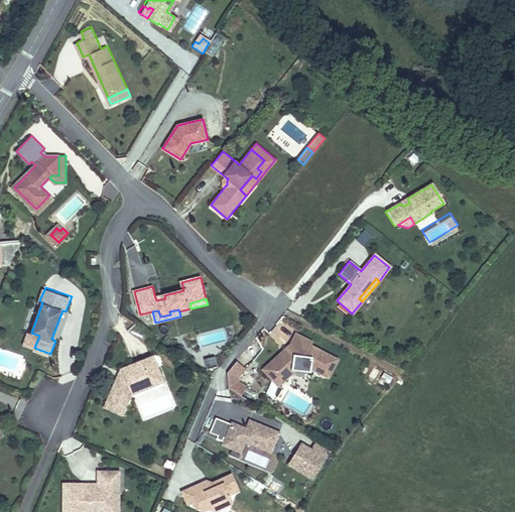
[(34,348),(39,336),(31,333),(29,332),(24,344),(34,348)]
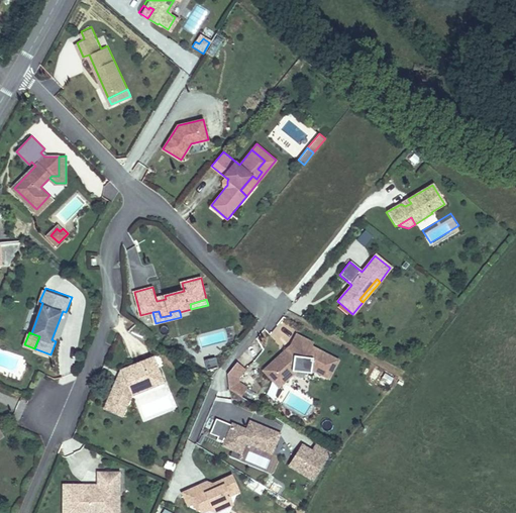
[(282,354),(266,371),(274,379),(279,375),(283,380),(294,371),(297,371),(312,373),(312,369),(330,378),(338,361),(311,346),(313,342),(298,334),(292,345),(288,353),(285,356),(282,354)]
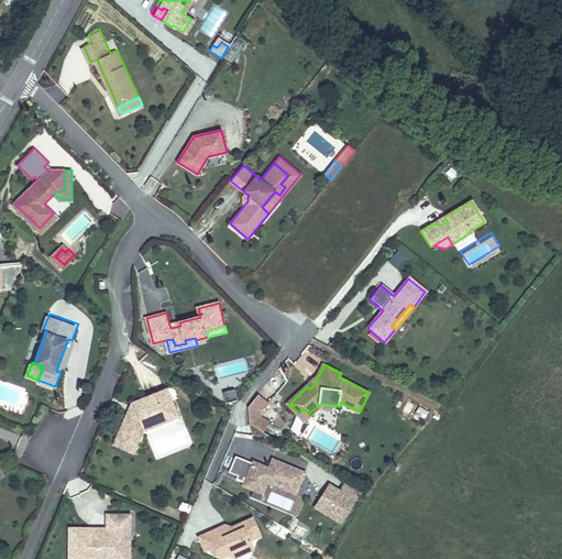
[(318,376),(307,386),(310,388),(313,385),(318,376)]
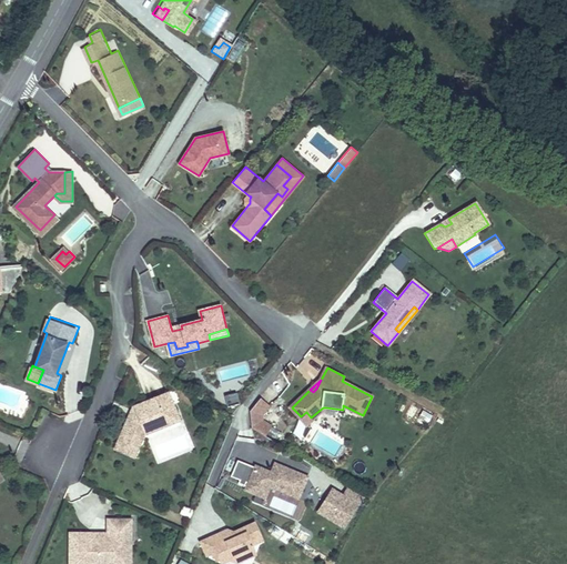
[(249,395),(245,385),(232,389),(235,400),(249,395)]
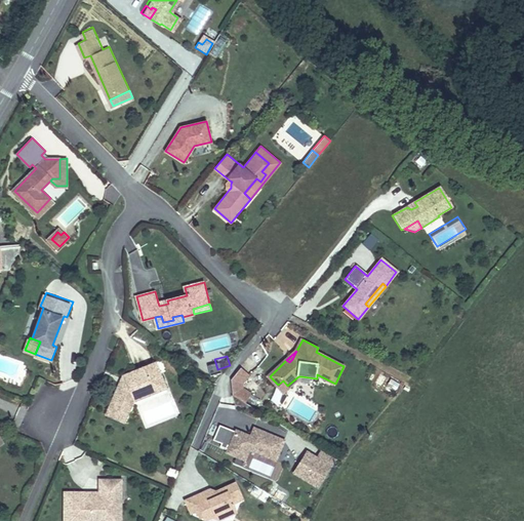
[(160,368),(157,360),(145,365),(148,373),(160,368)]
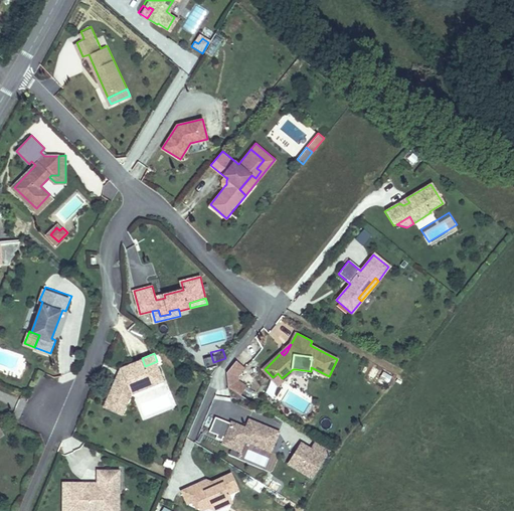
[(230,386),(241,393),(247,384),(239,378),(238,372),(245,364),(237,357),(228,369),(230,386)]
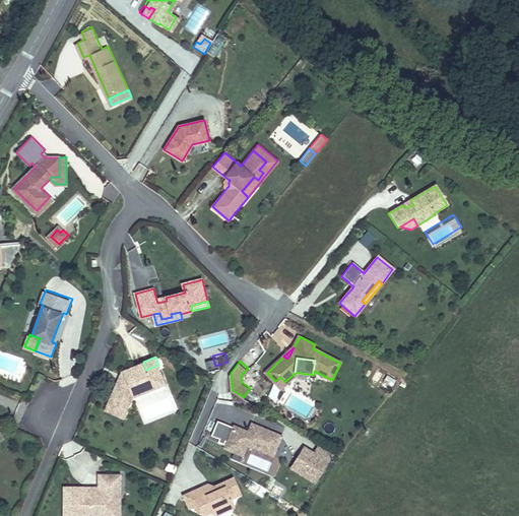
[(106,407),(124,415),(133,395),(139,392),(137,387),(151,382),(153,387),(166,382),(158,365),(146,370),(143,362),(122,370),(126,378),(124,382),(118,379),(106,407)]
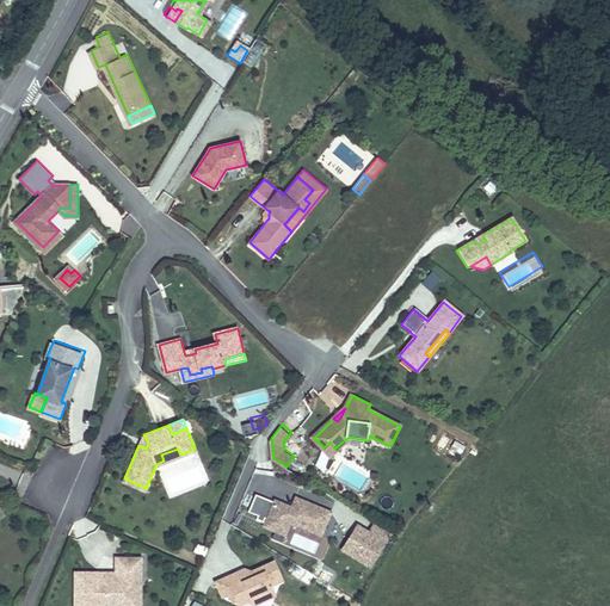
[(453,434),(448,443),(460,449),(463,440),(453,434)]
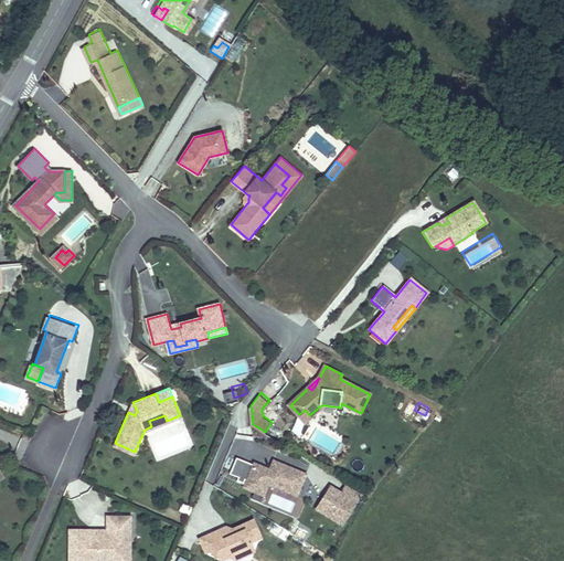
[(305,410),(299,414),(306,422),(325,405),(321,405),(309,415),(305,410)]
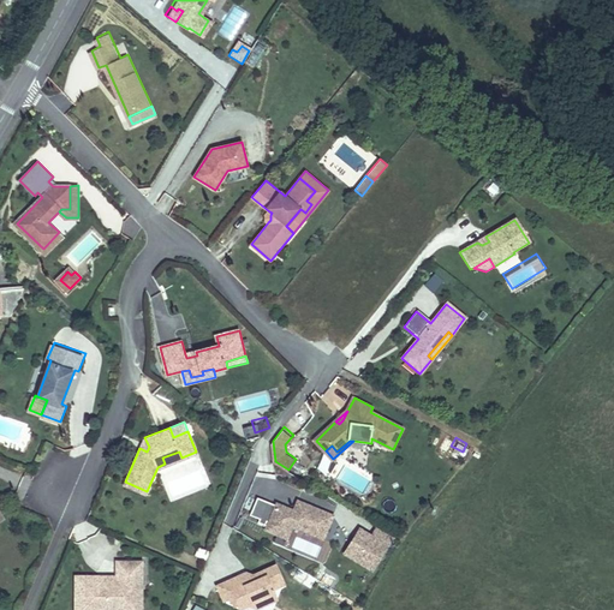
[(162,458),(165,464),(182,458),(179,452),(162,458)]
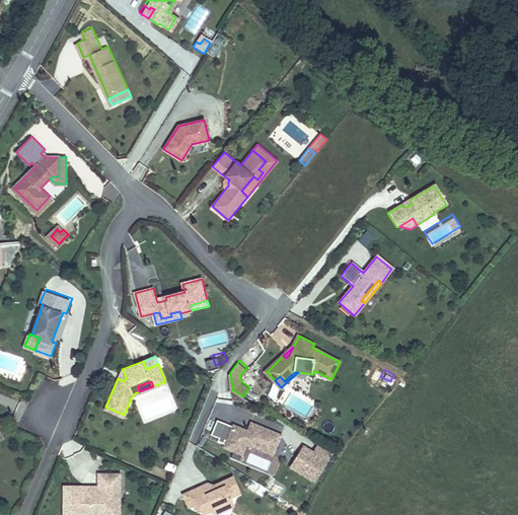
[(221,436),(227,421),(219,418),(213,433),(221,436)]
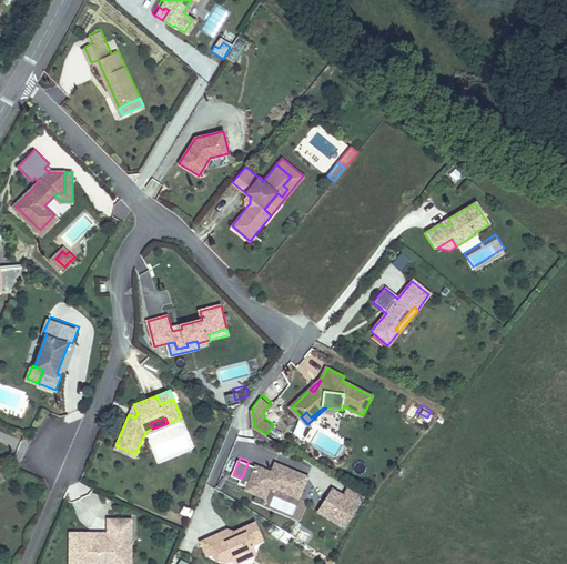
[(302,495),(311,473),(285,463),(284,466),(276,463),(274,470),(259,463),(257,464),(249,461),(242,477),(241,481),(250,484),(247,487),(260,493),(264,481),(273,484),(302,495)]
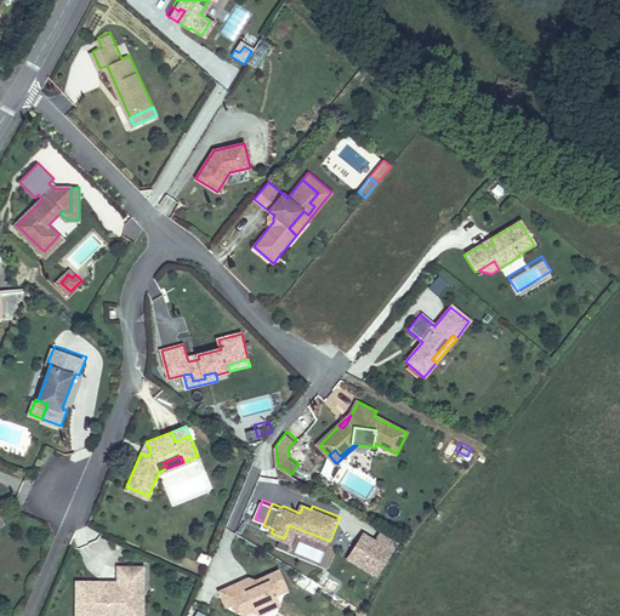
[(294,542),(299,529),(289,525),(284,539),(294,542)]
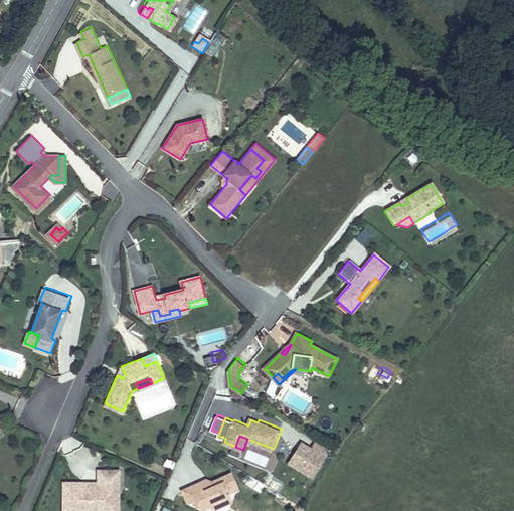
[(311,480),(325,459),(311,450),(301,443),(287,464),(311,480)]
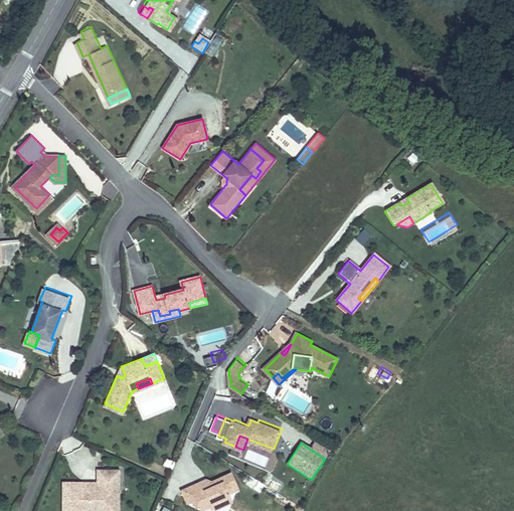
[(311,450),(325,459),(329,452),(315,443),(311,450)]
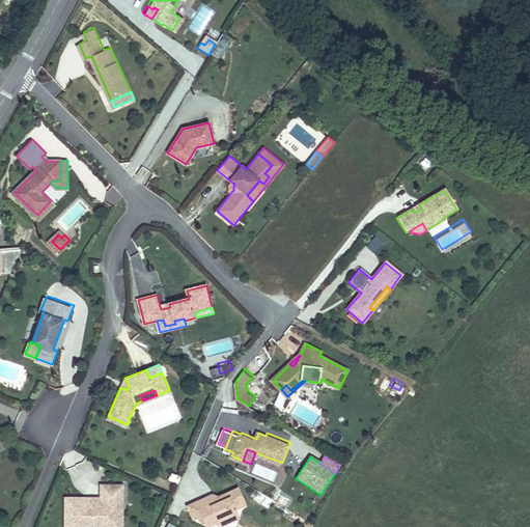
[(169,467),(167,475),(176,478),(179,471),(169,467)]
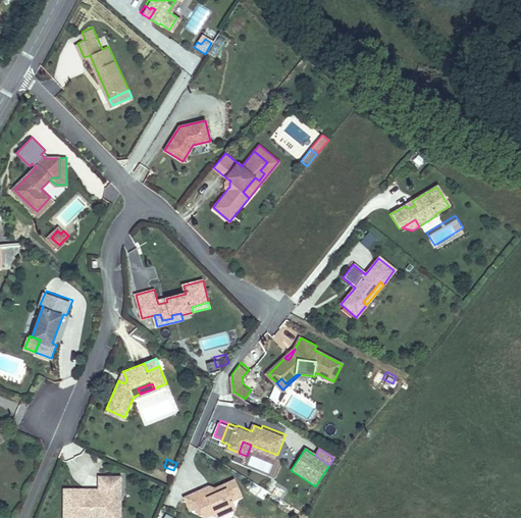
[(86,486),(64,486),(63,517),(83,517),(84,512),(113,513),(113,497),(121,498),(121,475),(100,474),(100,487),(100,489),(86,489),(86,486)]
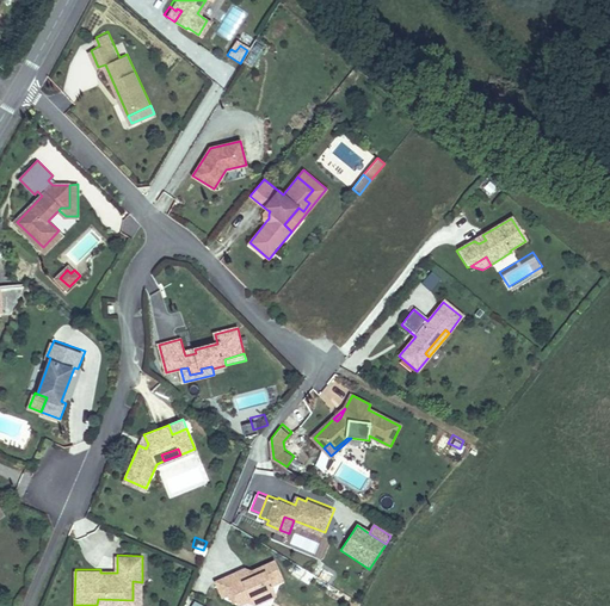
[(309,570),(327,580),(334,568),(316,557),(309,570)]
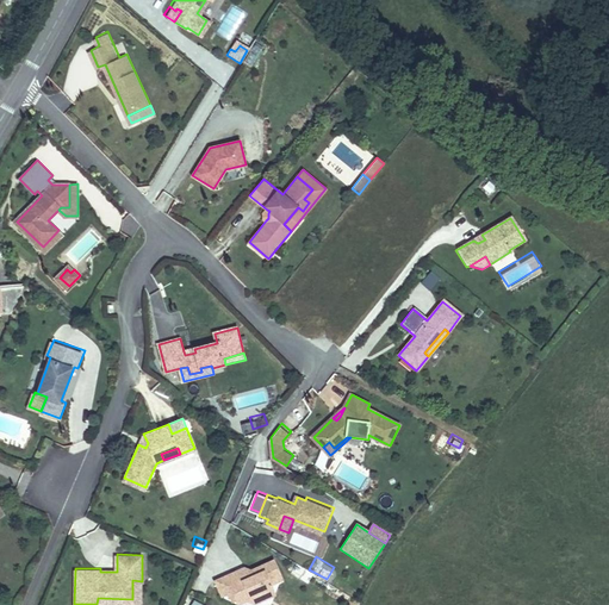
[(275,584),(274,581),(285,575),(278,557),(254,568),(243,573),(236,569),(218,578),(225,594),(235,590),(241,602),(249,597),(258,600),(271,594),(267,587),(275,584)]
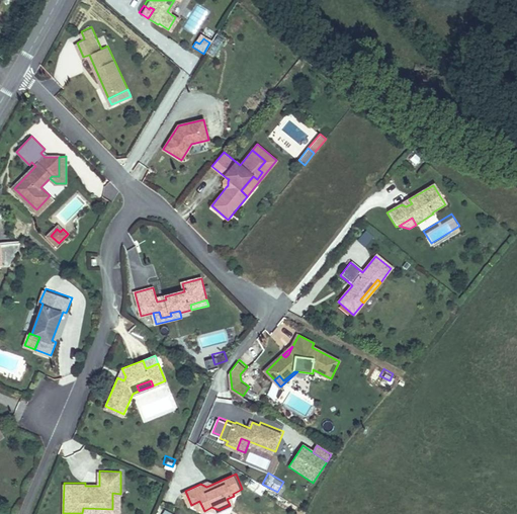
[(119,513),(120,494),(112,493),(112,509),(83,508),(82,513),(119,513)]
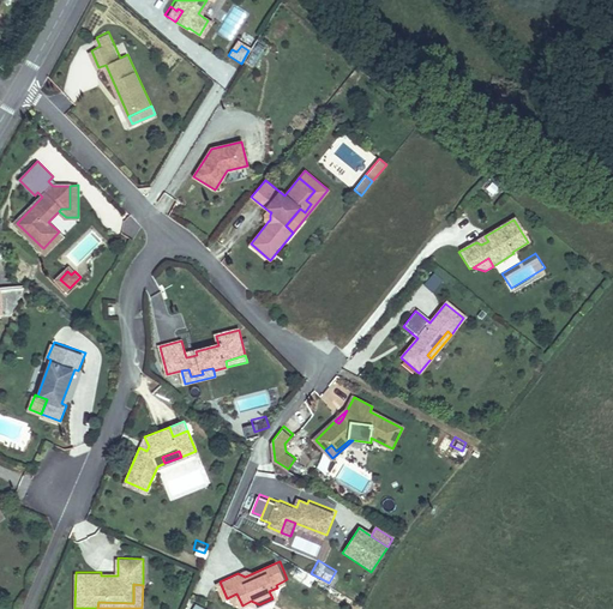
[(280,595),(277,588),(269,591),(272,598),(280,595)]
